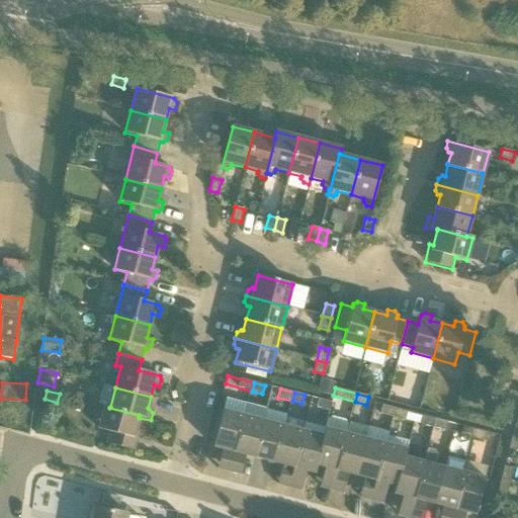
[(317,408),(329,411),(332,403),(319,399),(317,408)]
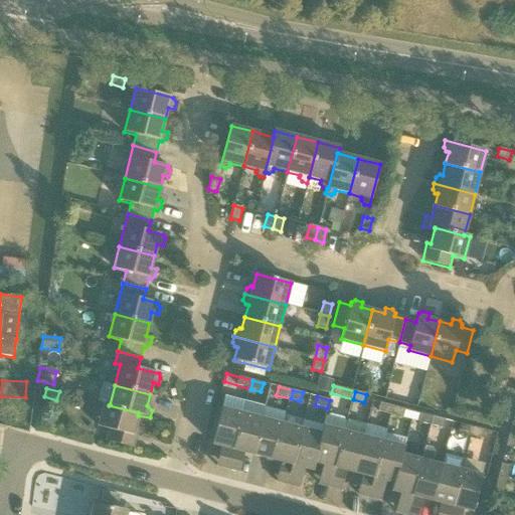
[(390,414),(392,406),(379,402),(377,411),(390,414)]
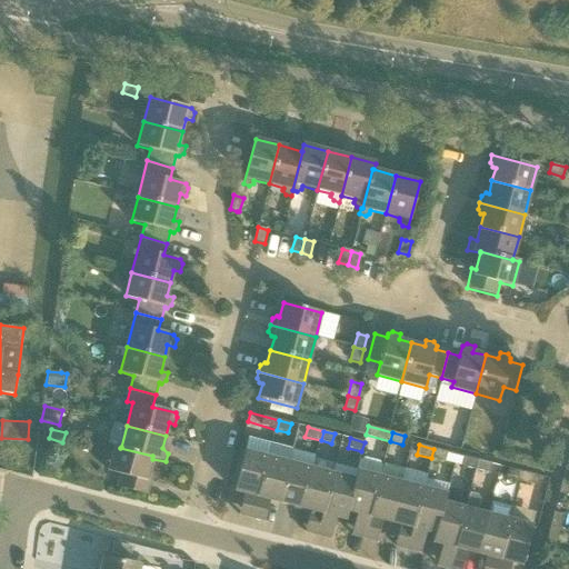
[(143,493),(152,459),(152,456),(120,448),(121,447),(115,446),(108,471),(120,475),(118,487),(147,495),(143,493)]
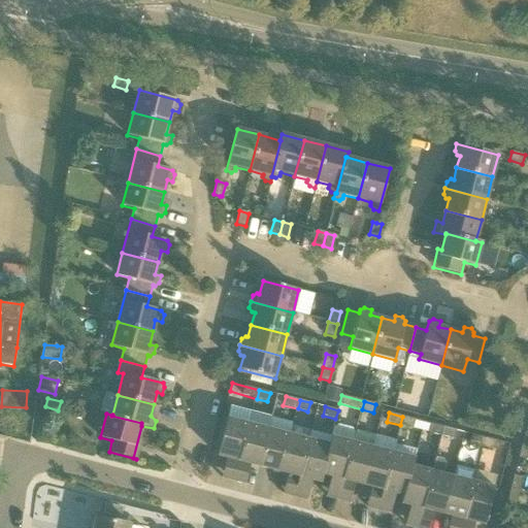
[(424,422),(402,417),(400,425),(422,431),(424,422)]
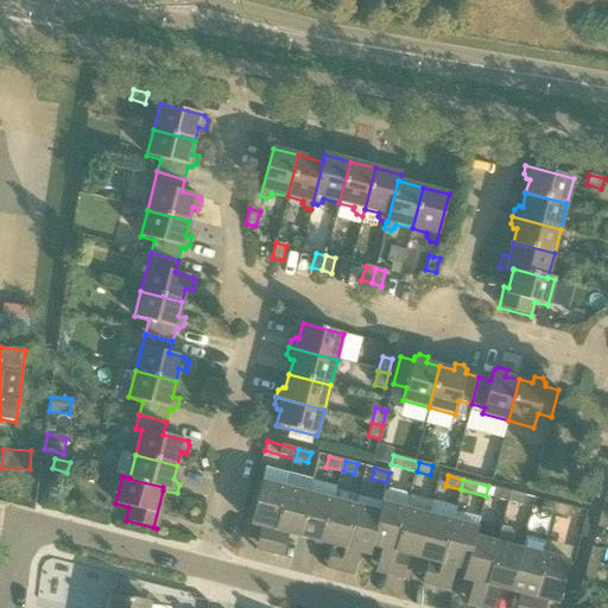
[(276,531),(287,488),(261,482),(251,525),(276,531)]
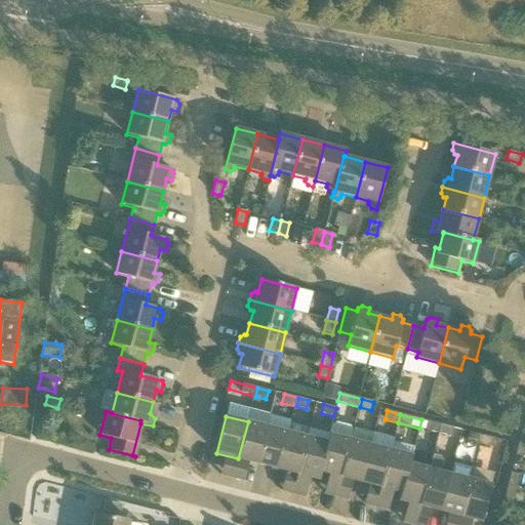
[(421,419),(419,429),(440,434),(442,425),(429,420),(429,421),(421,419)]
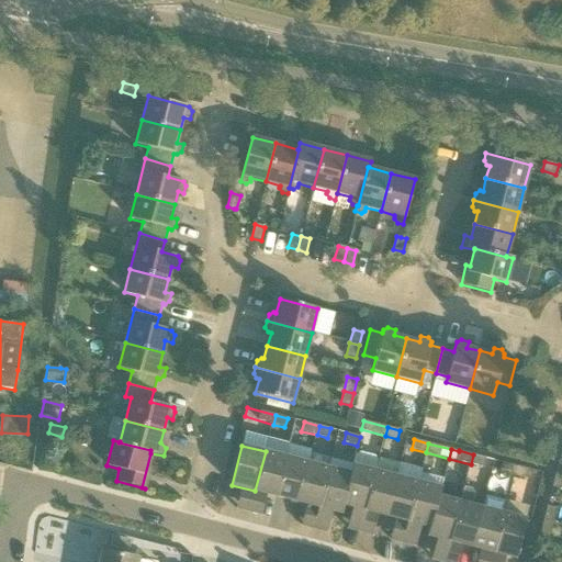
[(278,497),(288,458),(266,451),(255,491),(278,497)]
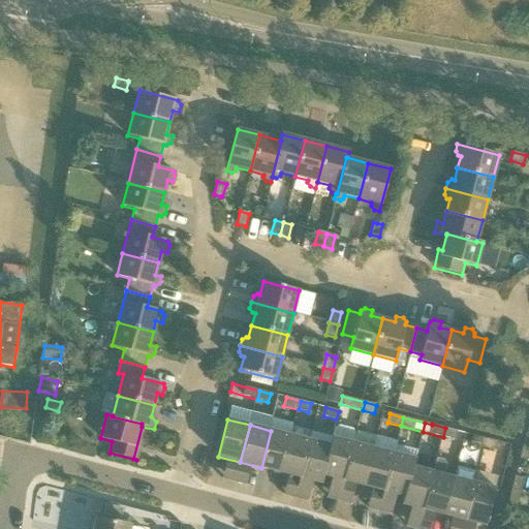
[(341,491),(344,480),(353,443),(352,443),(355,434),(352,430),(339,426),(335,428),(333,438),(323,475),(332,477),(330,489),(341,491)]
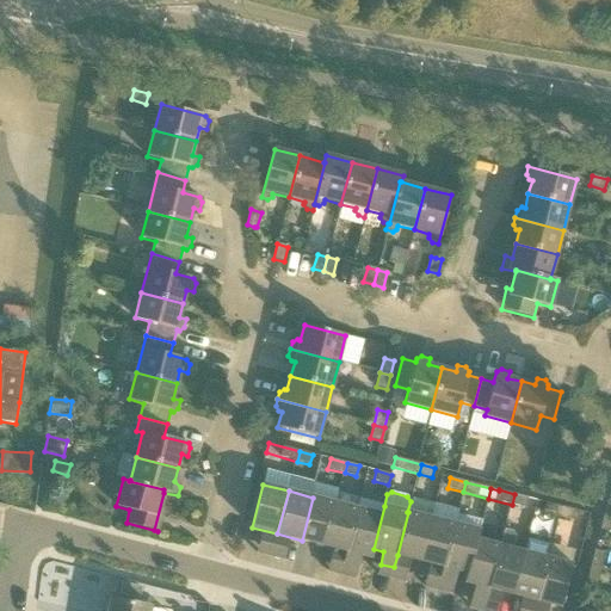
[(344,566),(345,566),(349,553),(362,500),(339,494),(337,504),(325,547),(347,553),(344,566)]
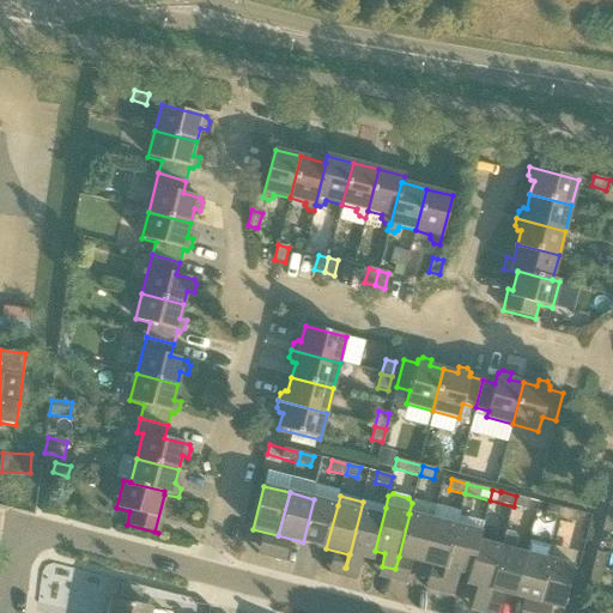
[(516,496),(514,507),(527,510),(529,499),(516,496)]
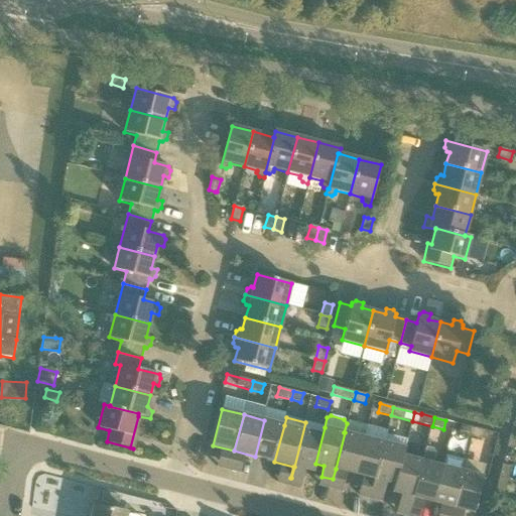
[(284,425),(264,420),(255,457),(274,462),(284,425)]
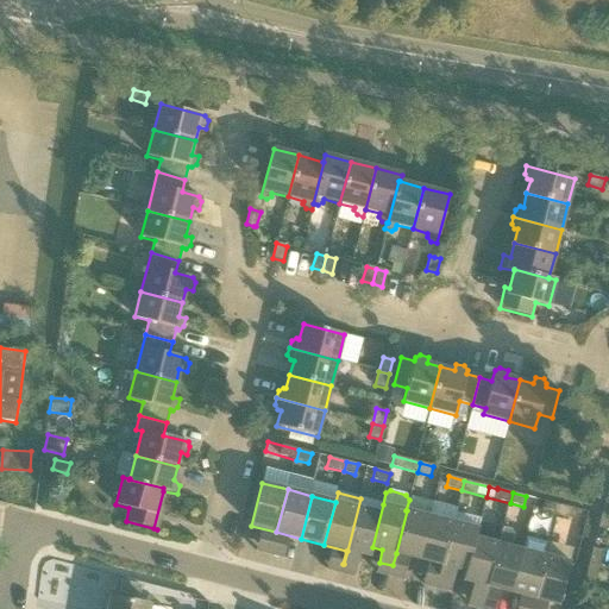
[(360,498),(347,551),(344,564),(356,566),(359,553),(370,557),(372,547),(383,504),(360,498)]
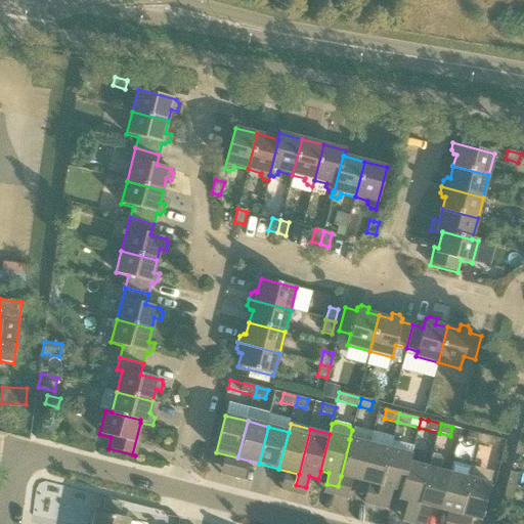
[(480,443),(482,434),(468,431),(466,440),(480,443)]
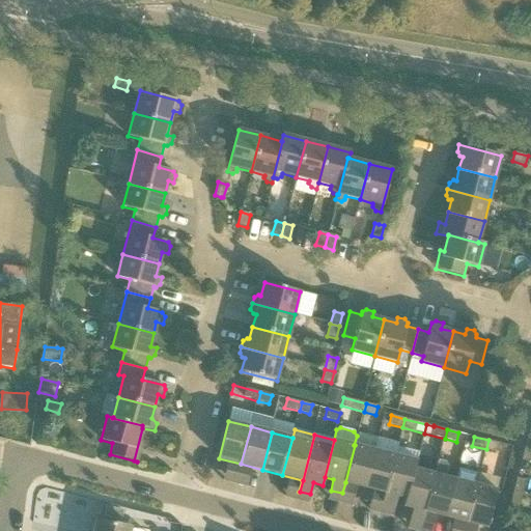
[(488,440),(486,449),(497,452),(499,443),(488,440)]
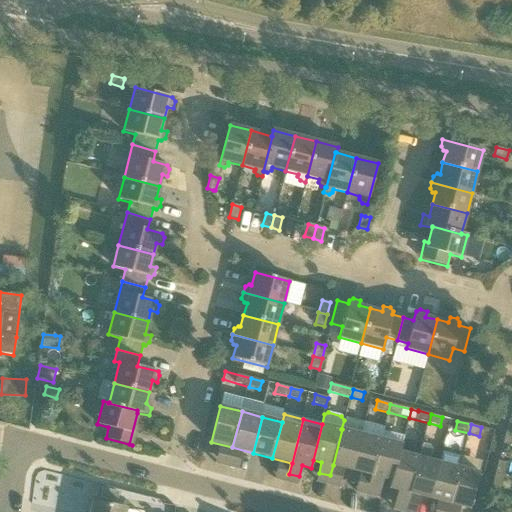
[(353,470),(362,435),(342,429),(333,465),(353,470)]
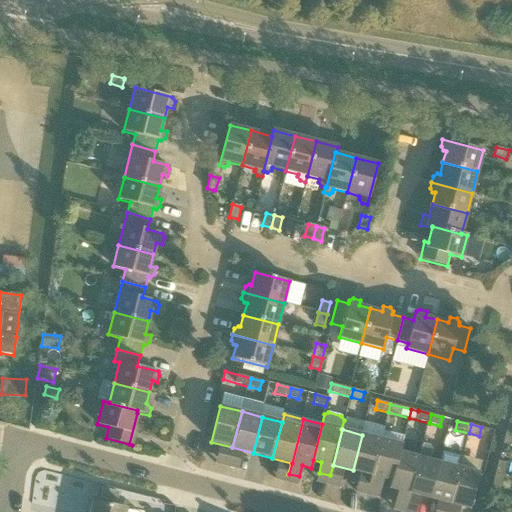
[(511,446),(511,444),(511,432),(506,431),(503,444),(511,446)]
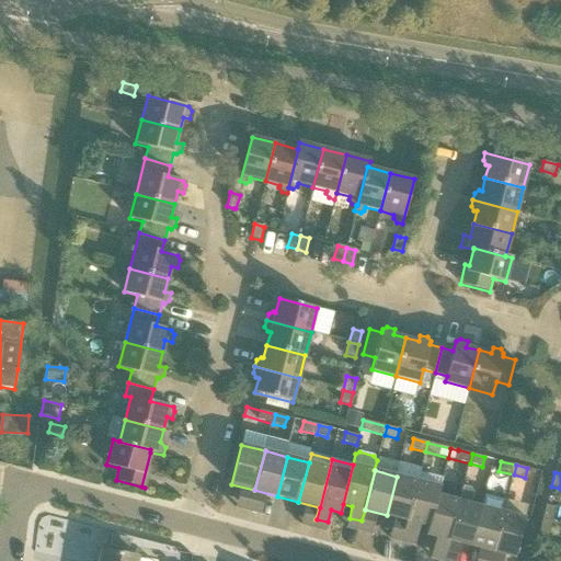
[(405,533),(408,521),(419,482),(397,477),(387,515),(407,521),(404,533),(405,533)]
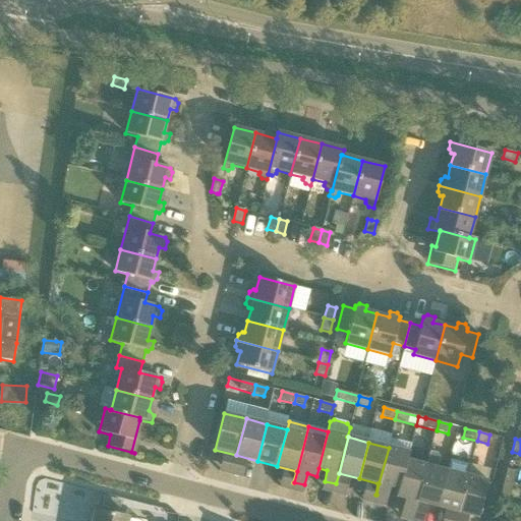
[(389,448),(379,483),(377,495),(387,497),(390,486),(398,488),(399,488),(407,460),(409,453),(389,448)]
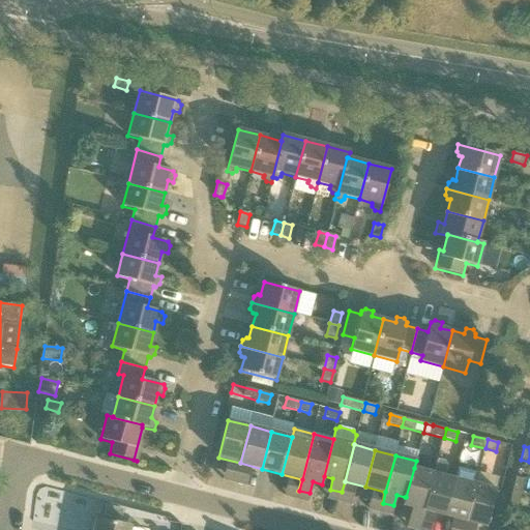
[(455,478),(444,476),(446,465),(445,462),(437,460),(434,473),(435,473),(424,510),(445,516),(455,478)]
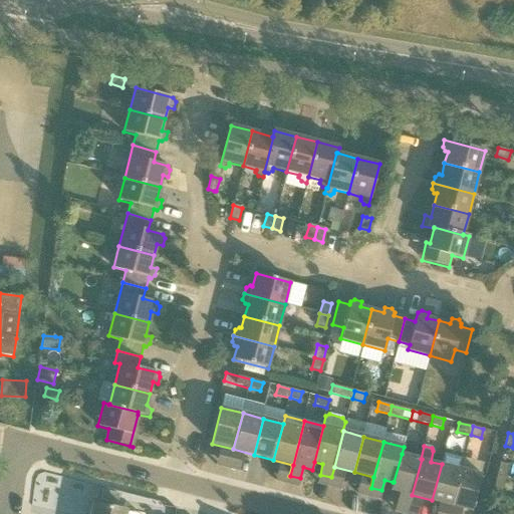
[(482,469),(484,461),(448,452),(446,460),(482,469)]
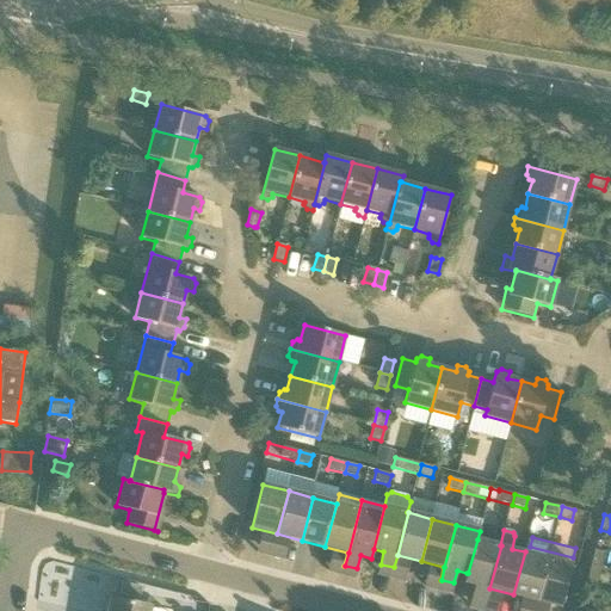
[(488,588),(489,588),(501,545),(500,545),(477,539),(468,573),(467,573),(464,582),(475,585),(473,598),(486,602),(488,588)]
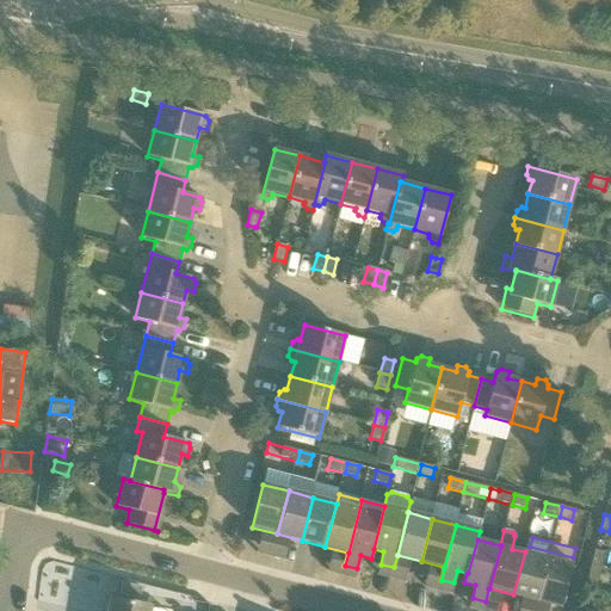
[(602,568),(605,554),(596,550),(591,566),(602,568)]
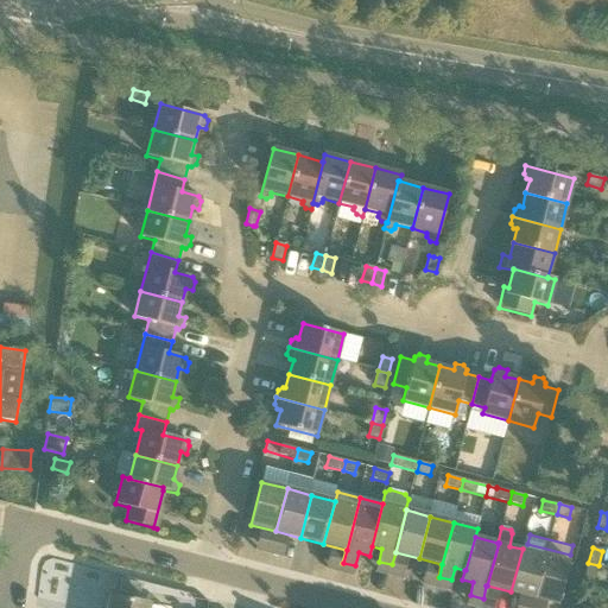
[(530,607),(531,607),(534,599),(546,556),(523,549),(511,591),(533,597),(530,607)]
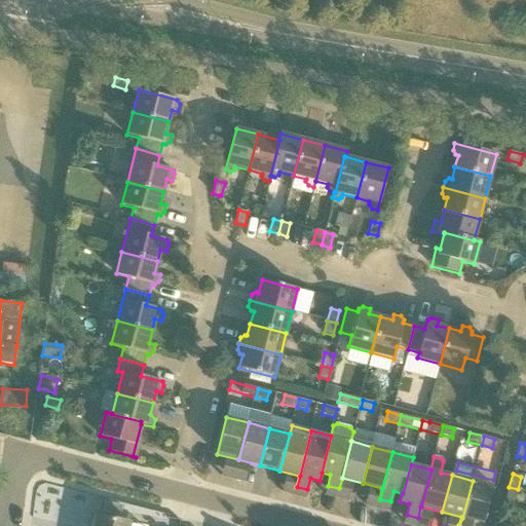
[(473,481),(462,518),(459,525),(471,525),(473,520),(483,523),(492,486),(473,481)]
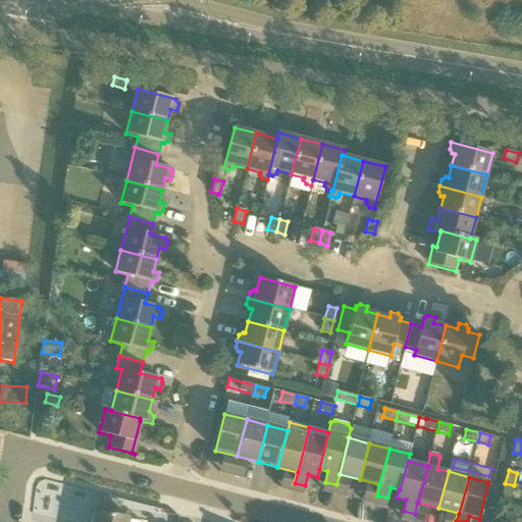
[(511,498),(514,485),(505,483),(502,496),(511,498)]
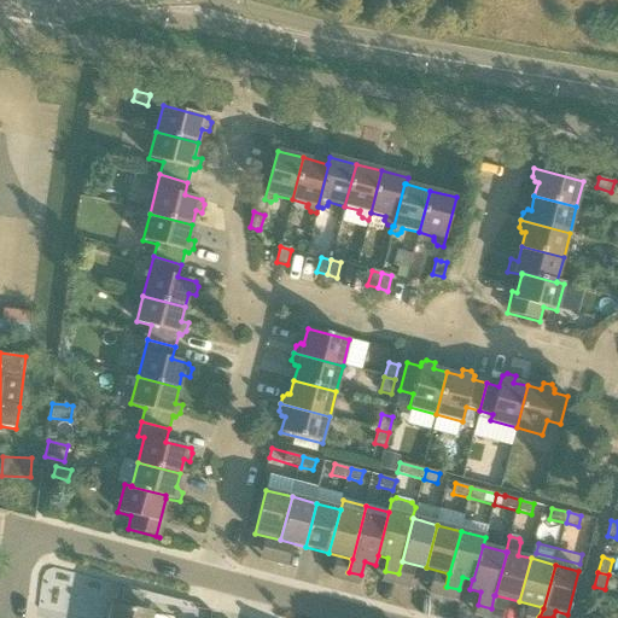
[(167,617),(168,617),(152,613),(111,605),(108,617),(167,617)]
